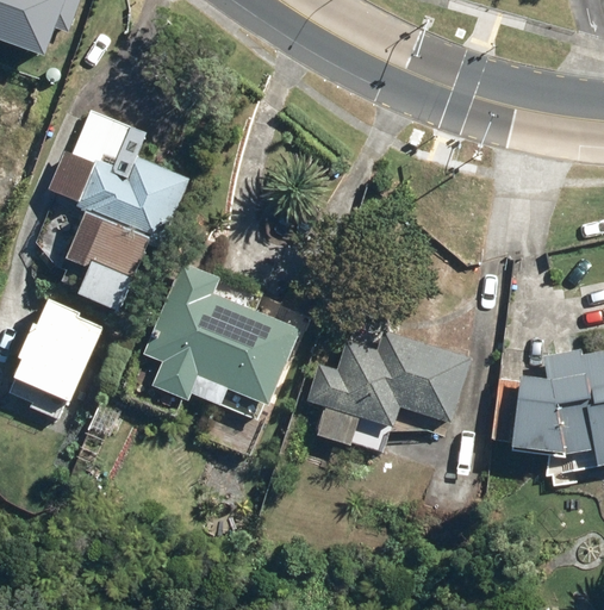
[(48,0),(1,0),(0,2),(0,44),(53,67),(76,12),(48,0)]
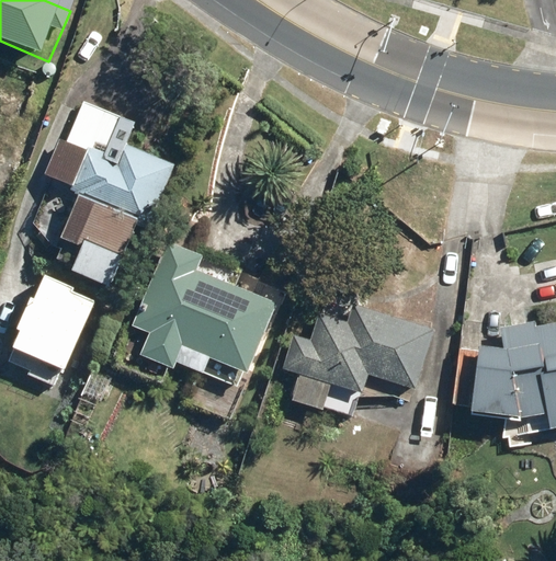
[(34,109),(44,87),(0,68),(0,151),(23,162),(44,113),(34,109)]
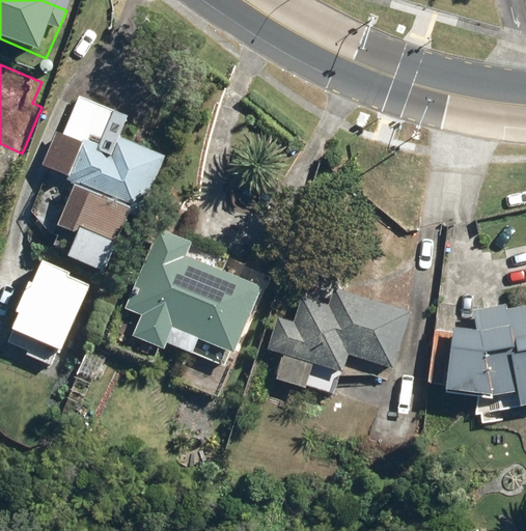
[(138,218),(165,154),(120,135),(128,116),(77,94),(60,135),(53,132),(39,164),(75,179),(55,223),(79,233),(70,256),(104,271),(129,214),(138,218)]
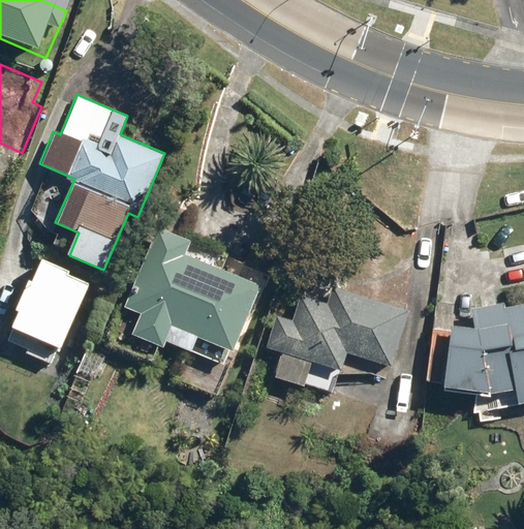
[(213,250),(157,229),(127,309),(140,314),(132,332),(191,353),(196,339),(234,352),(260,282),(208,262),(213,250)]
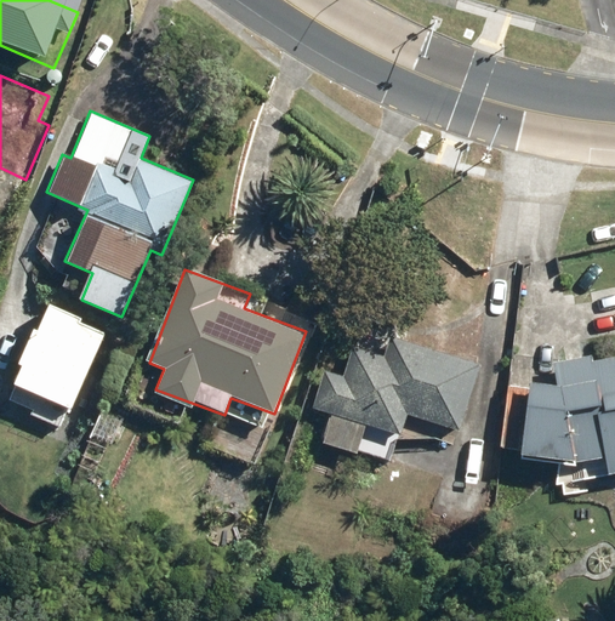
[(27,415),(56,427),(61,415),(69,417),(103,331),(80,322),(81,317),(49,305),(39,330),(34,328),(21,363),(23,364),(9,400),(29,408),(27,415)]
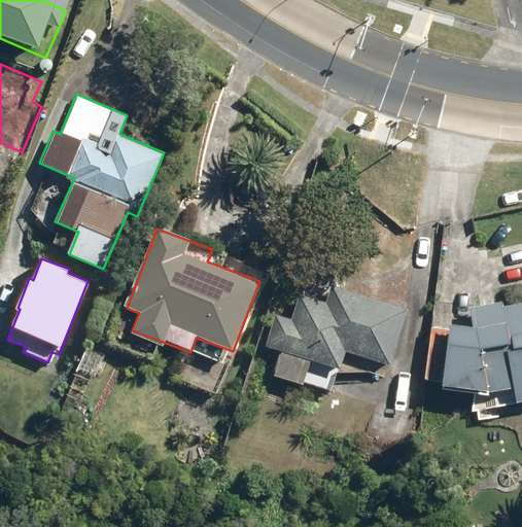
[(290,319),(274,313),(264,346),(279,351),(272,374),(302,383),(309,361),(338,372),(345,350),(389,364),(407,314),(327,287),(323,297),(301,289),(290,319)]
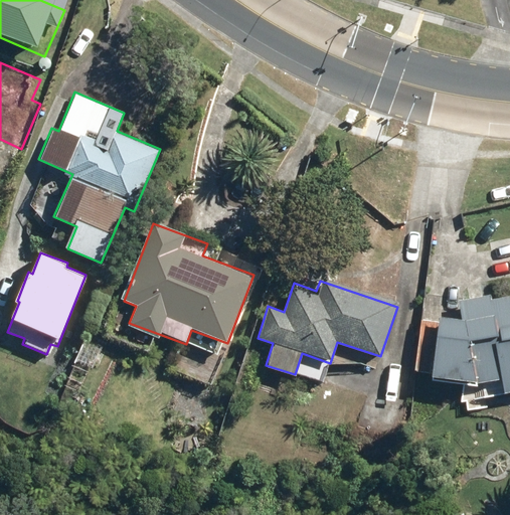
[(456,299),(459,319),(416,320),(411,371),(432,372),(432,377),(500,379),(502,393),(509,391),(509,295),(489,298),(489,294),(456,299)]
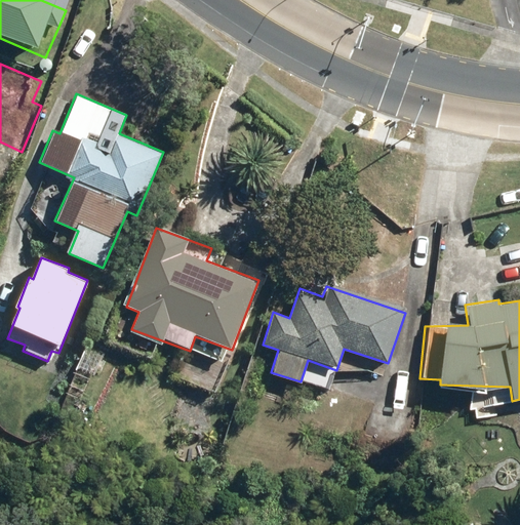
All buildings are outlined.
